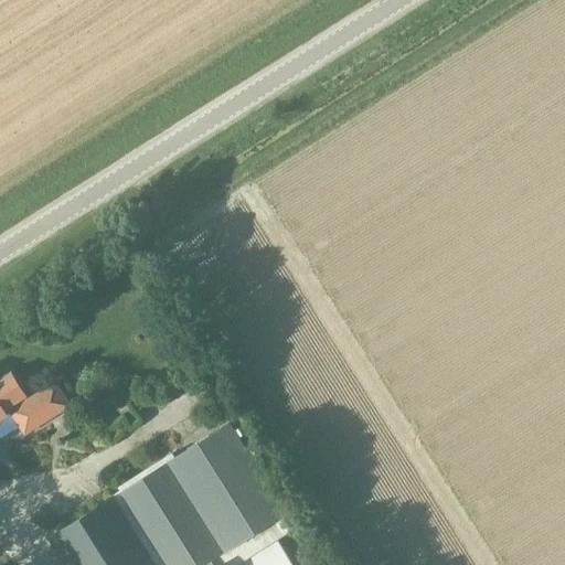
[(0,419),(11,413),(24,435),(70,406),(55,383),(27,401),(24,397),(25,396),(11,373),(0,380),(0,419)]
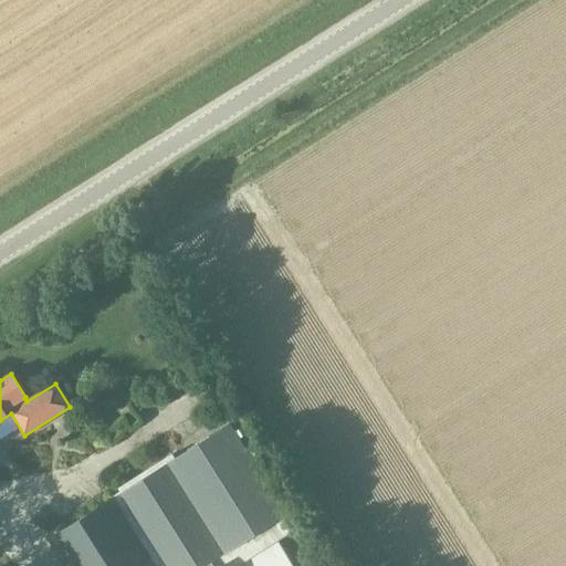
[(244,416),(234,422),(241,432),(250,426),(244,416)]
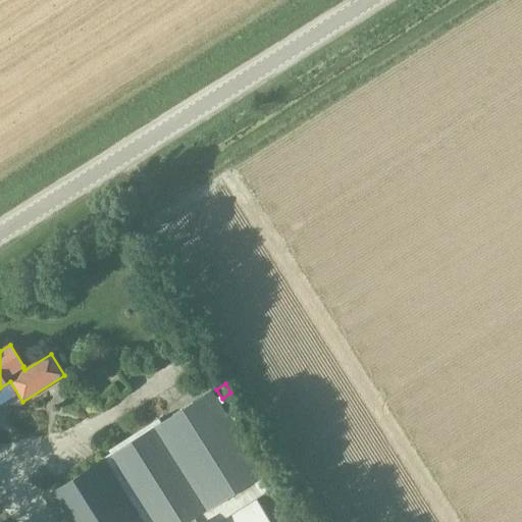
[(258,480),(266,475),(213,392),(46,498),(60,521),(190,521),(242,489),(247,499),(263,488),(258,480)]
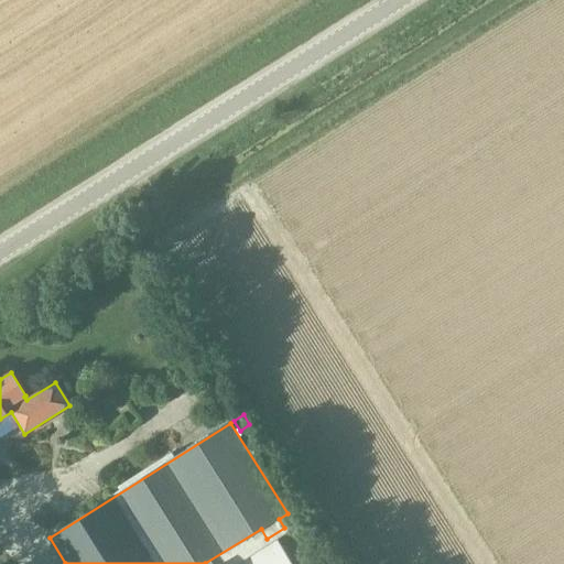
[(240,563),(279,540),(274,533),(267,539),(261,529),(205,563),(240,563)]
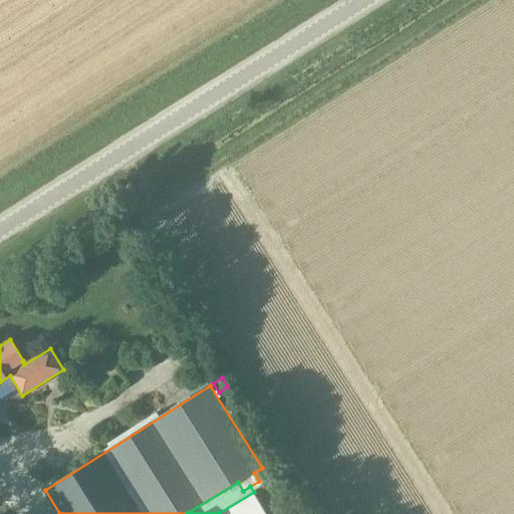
[(267,513),(254,492),(219,513),(267,513)]
